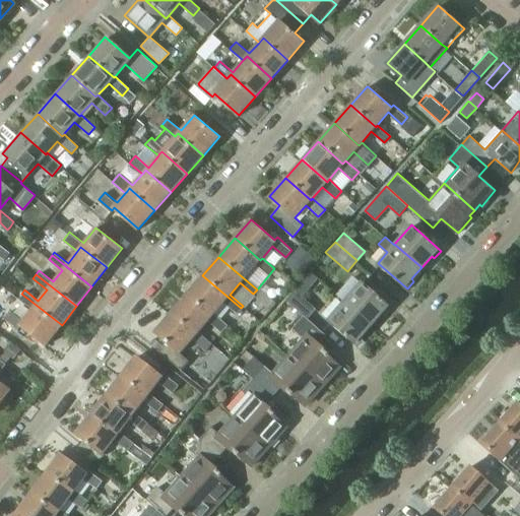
[(202,275),(187,294),(212,316),(214,314),(213,313),(223,302),(224,303),(237,313),(241,308),(202,275)]
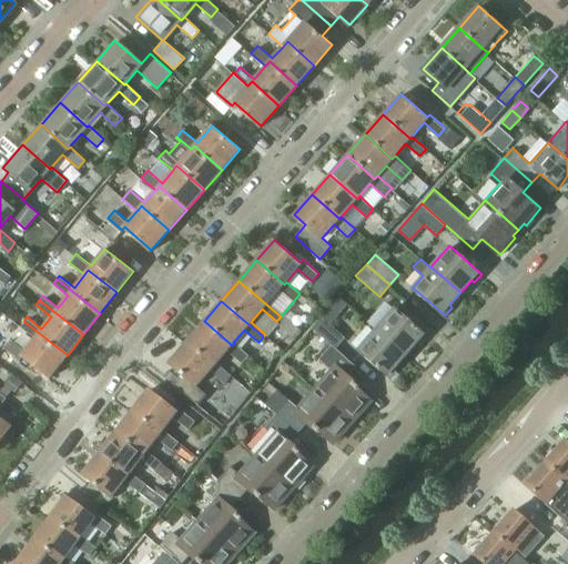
[(419,344),(427,335),(395,308),(377,329),(406,354),(417,342),(419,344)]
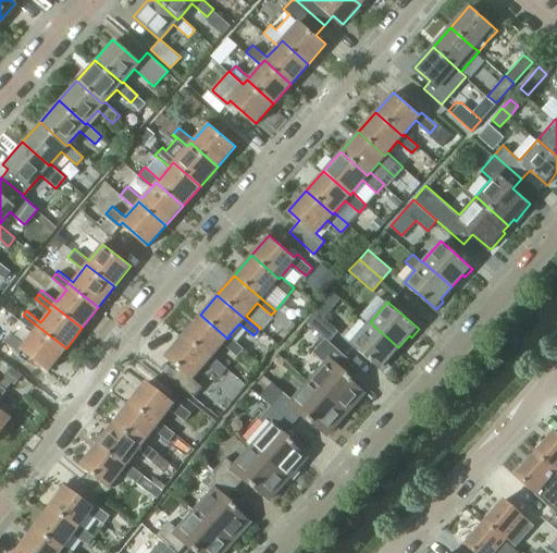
[(338,330),(323,317),(316,309),(306,320),(325,336),(330,341),(338,330)]
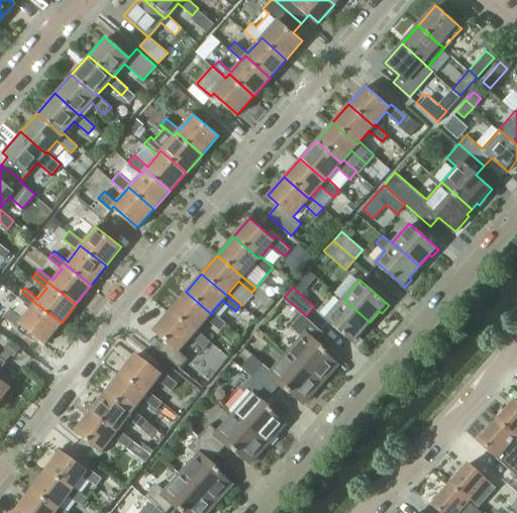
[(186,292),(170,311),(208,342),(209,340),(198,330),(207,318),(219,329),(225,322),(213,312),(211,314),(186,292)]
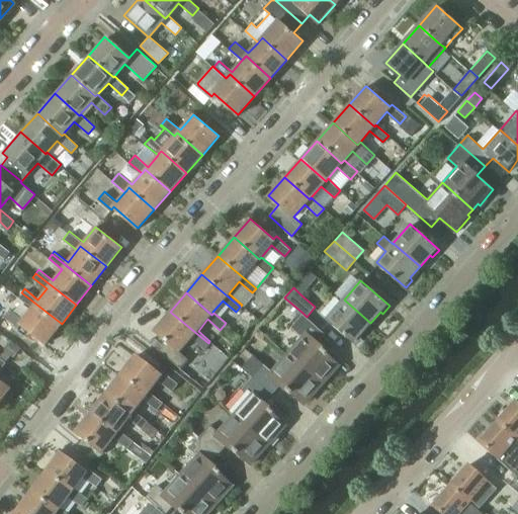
[(360,334),(370,323),(344,300),(327,319),(356,344),(362,336),(360,334)]
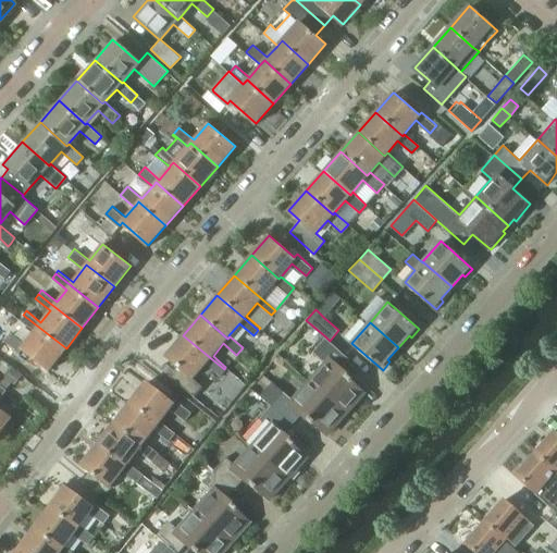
[(12,332),(5,341),(20,352),(23,348),(49,369),(66,348),(38,327),(34,331),(25,343),(12,332)]
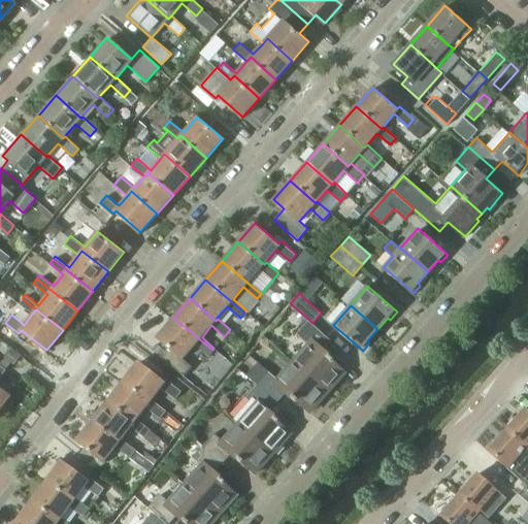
[(208,355),(212,351),(173,318),(157,336),(168,346),(161,355),(185,374),(191,367),(183,360),(196,345),(208,355)]
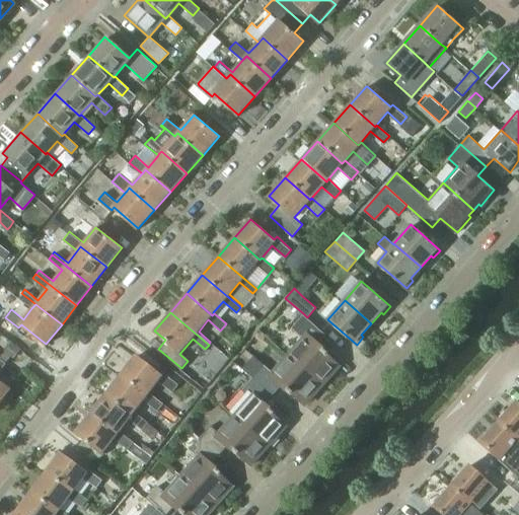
[(325,334),(307,317),(303,313),(292,326),(302,336),(287,354),(321,384),(339,365),(326,354),(328,353),(317,343),(325,334)]
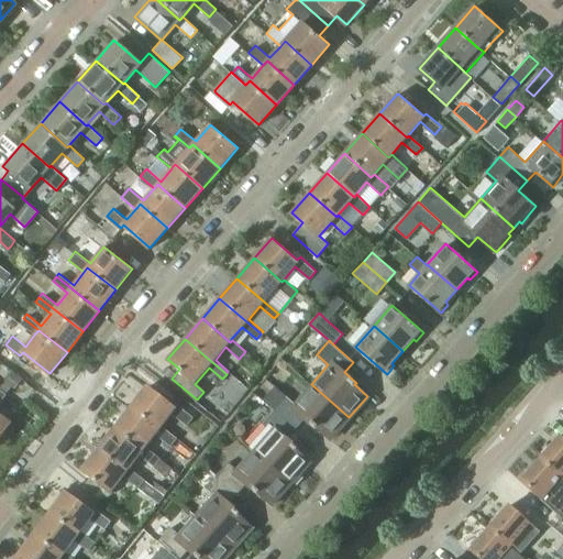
[(176,437),(162,426),(173,412),(187,424),(194,415),(177,403),(175,406),(147,384),(131,406),(174,439),(176,437)]
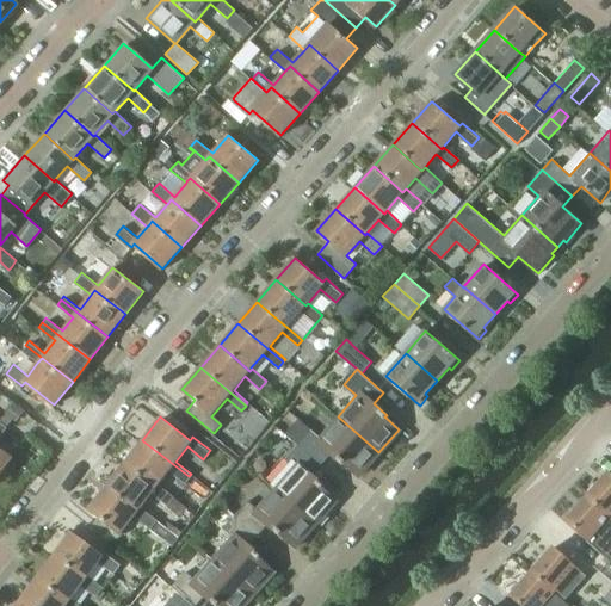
[(358,475),(378,452),(338,416),(319,437),(297,418),(284,433),(296,444),(297,443),(320,464),(329,452),(343,464),(345,462),(358,475)]
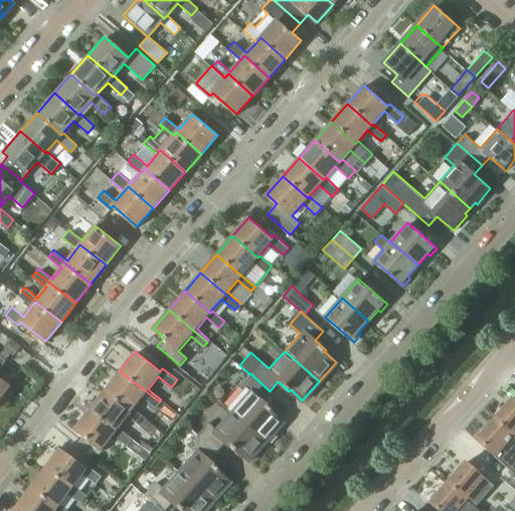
[(0,399),(11,385),(0,377),(0,367),(6,359),(0,354),(0,399)]
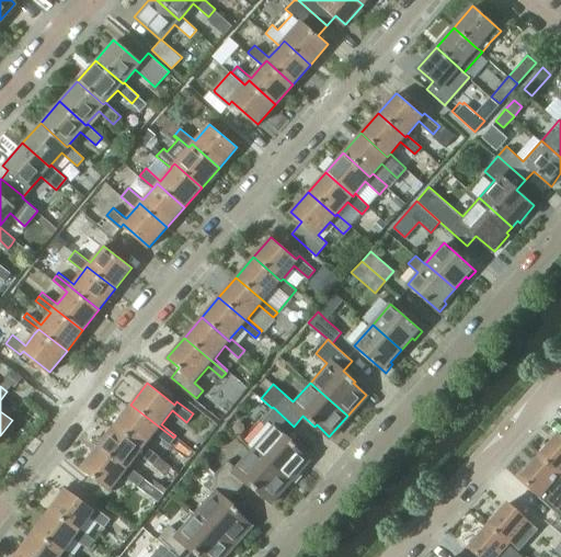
[(169,443),(173,438),(130,405),(114,425),(142,447),(146,444),(156,432),(169,443)]
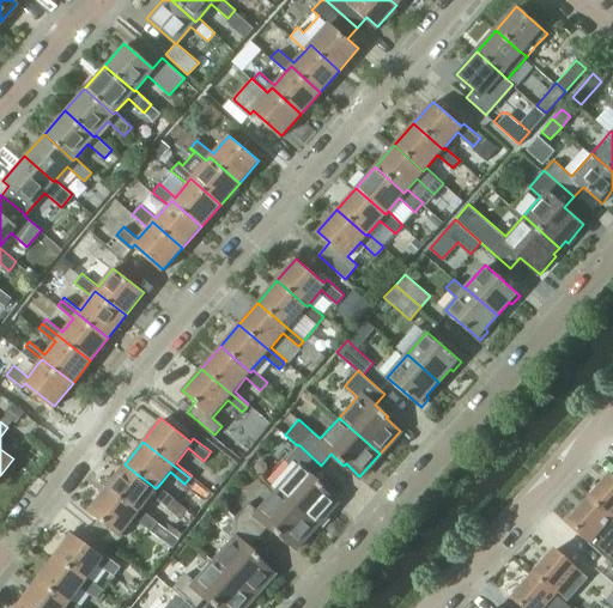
[(311,476),(321,466),(298,444),(297,445),(285,460),(293,468),(275,488),(316,524),(337,502),(322,490),(325,487),(311,476)]
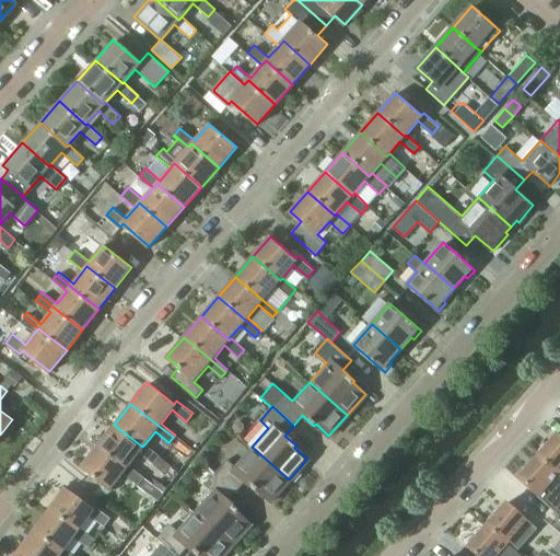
[(170,463),(146,443),(142,447),(114,425),(98,446),(127,467),(129,465),(139,452),(164,472),(170,463)]
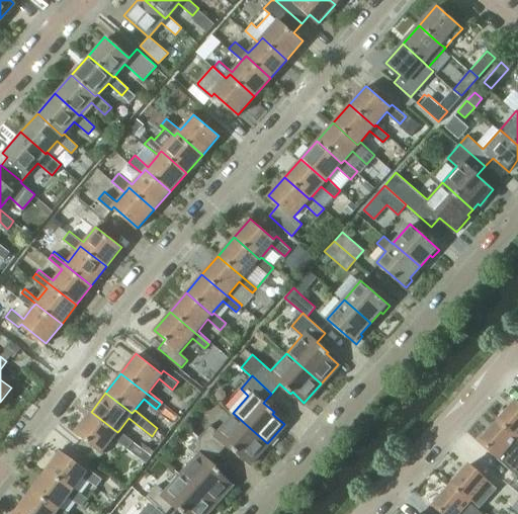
[(517,403),(514,400),(496,419),(516,437),(517,438),(517,403)]
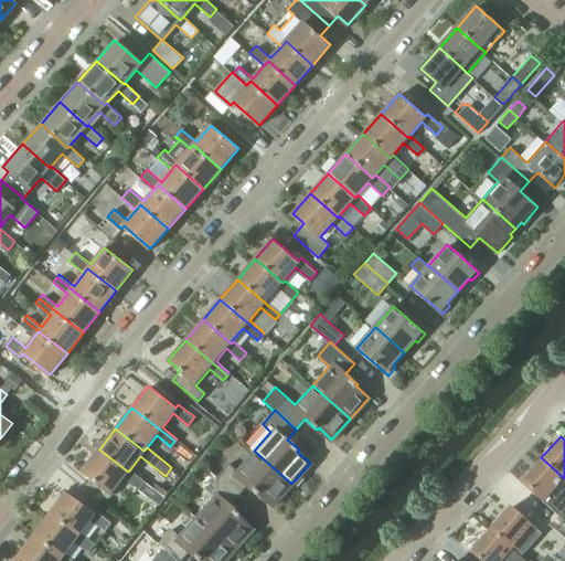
[(164,496),(130,469),(128,472),(99,450),(83,472),(112,494),(124,477),(158,505),(164,496)]
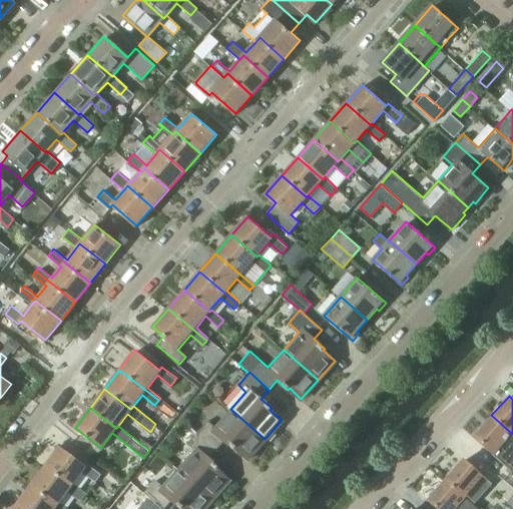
[(248,458),(265,439),(230,409),(214,426),(207,419),(196,431),(216,449),(224,440),(234,449),(236,448),(248,458)]
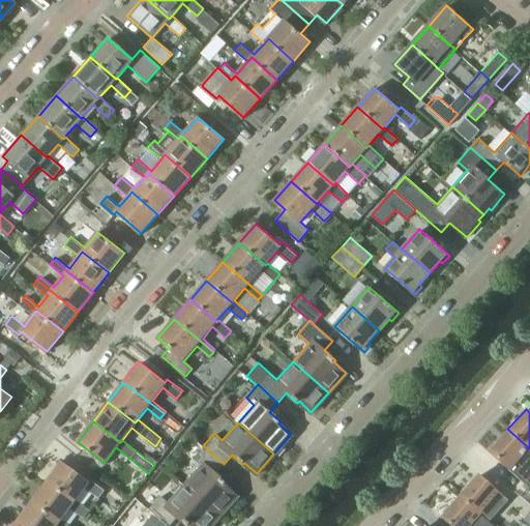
[(490,449),(489,450),(508,468),(527,486),(529,481),(529,449),(528,448),(527,447),(527,446),(507,429),(490,449)]
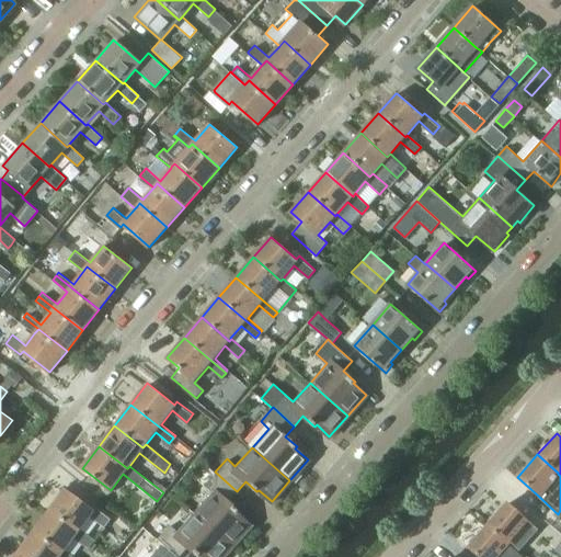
[(228,501),(237,491),(215,472),(203,486),(212,493),(194,513),(231,546),(251,524),(238,513),(239,511),(228,501)]
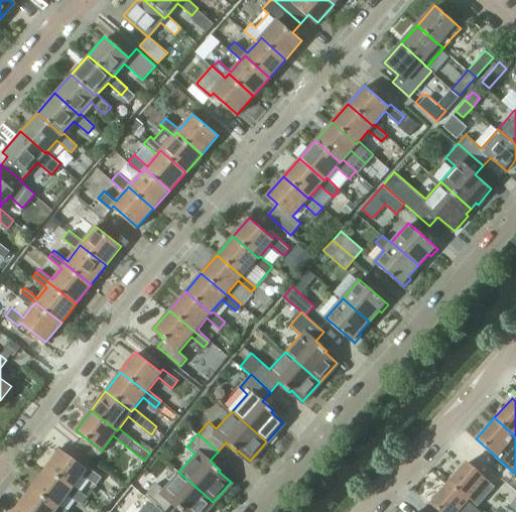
[(60,450),(45,469),(73,489),(75,487),(84,475),(95,483),(101,476),(87,466),(85,468),(60,450)]
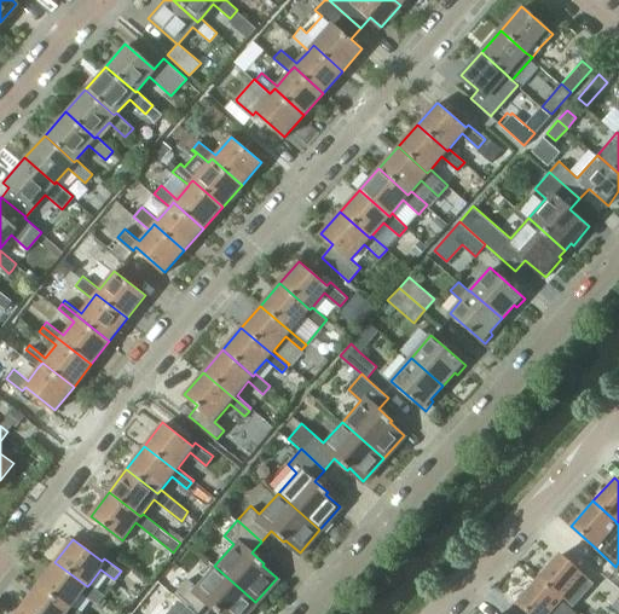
[(553,560),(537,578),(561,598),(562,596),(572,604),(591,583),(582,574),(570,563),(559,554),(553,560)]
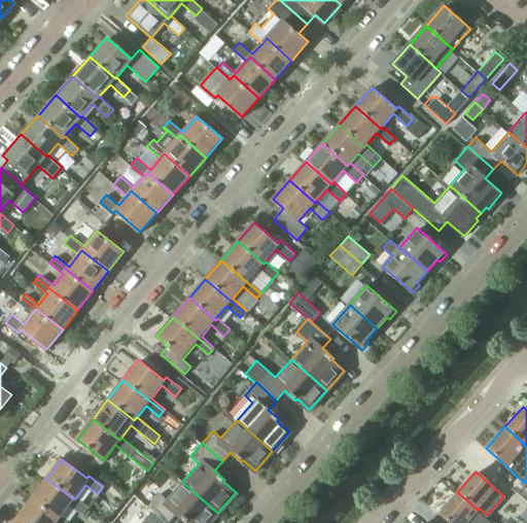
[(89,506),(76,497),(74,499),(46,479),(32,499),(60,520),(62,517),(70,504),(82,514),(89,506)]
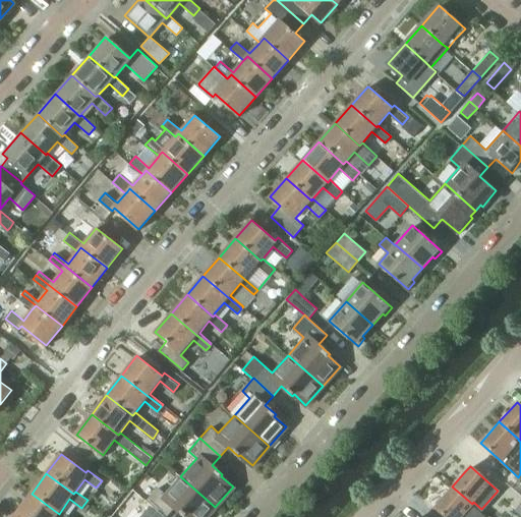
[(188,516),(206,516),(215,507),(180,476),(165,493),(157,485),(146,499),(165,515),(166,516),(174,507),(185,516),(186,515),(188,516)]
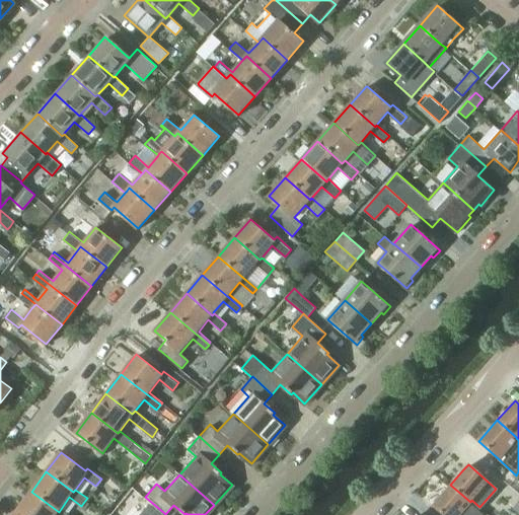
[(450,485),(432,505),(441,513),(443,514),(482,514),(484,514),(470,502),(450,485)]
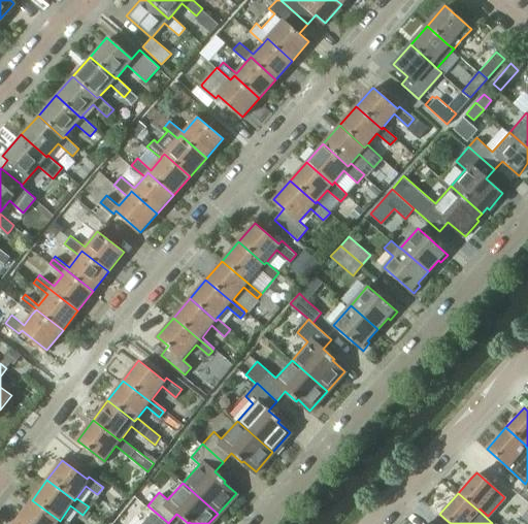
[(70,523),(62,518),(60,521),(32,500),(17,520),(22,523),(70,523)]
